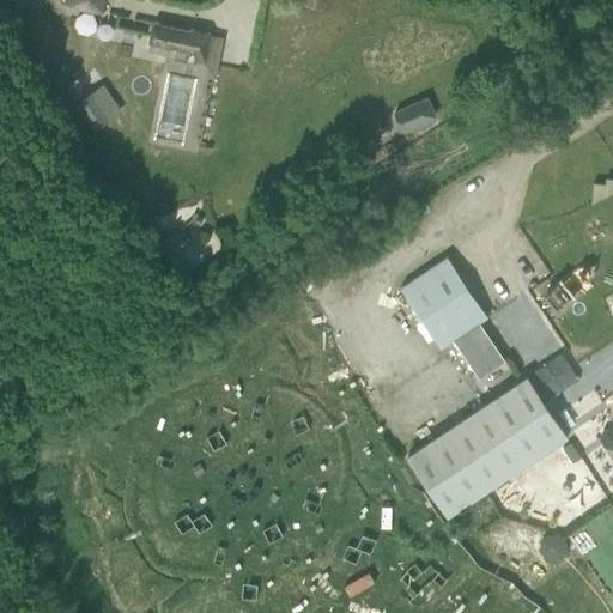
[(67,0),(67,5),(101,12),(103,0),(67,0)]
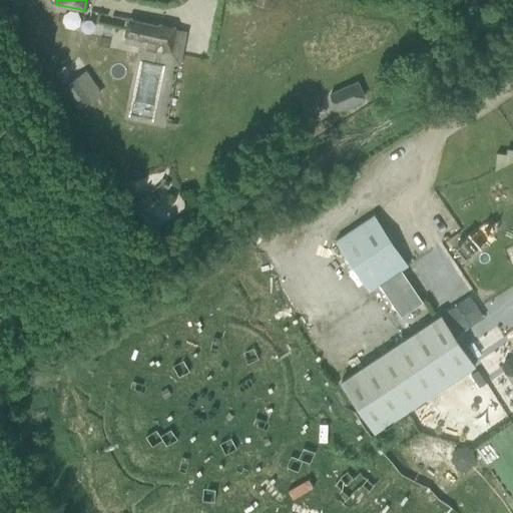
[(128,20),(123,43),(170,53),(175,29),(128,20)]
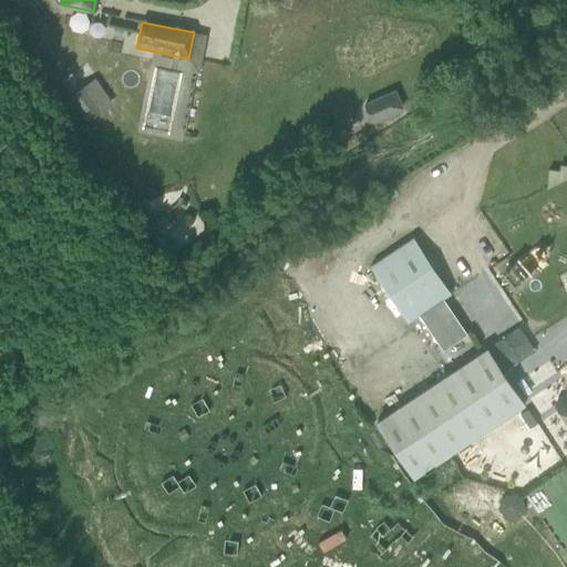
[(85,88),(71,98),(88,121),(101,111),(85,88)]
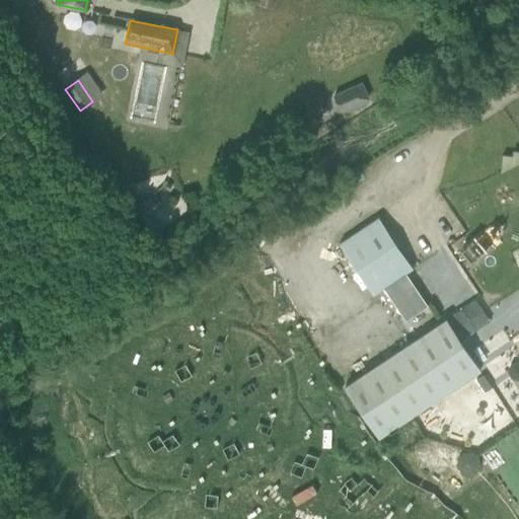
[(362,84),(335,96),(341,112),(368,99),(362,84)]
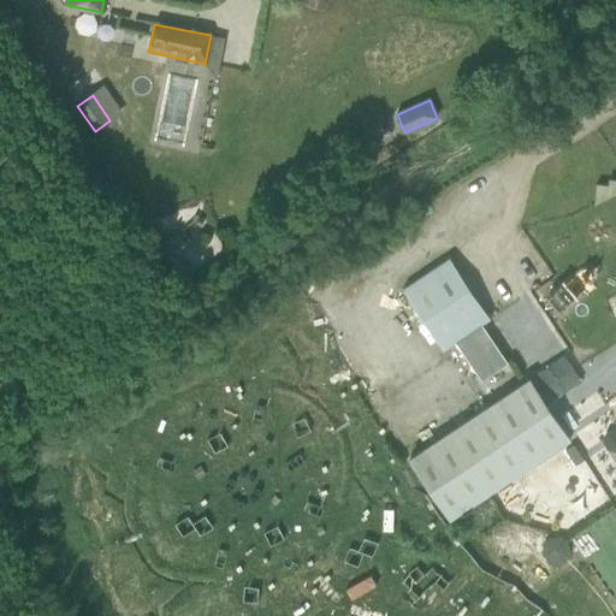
[(594,202),(594,205),(615,193),(615,179),(608,179),(608,185),(596,184),(594,202)]
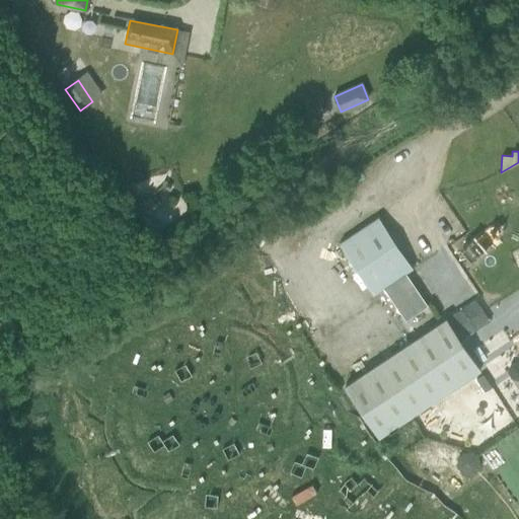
[(379,218),(340,244),(373,295),(384,288),(405,273),(413,269),(379,218)]
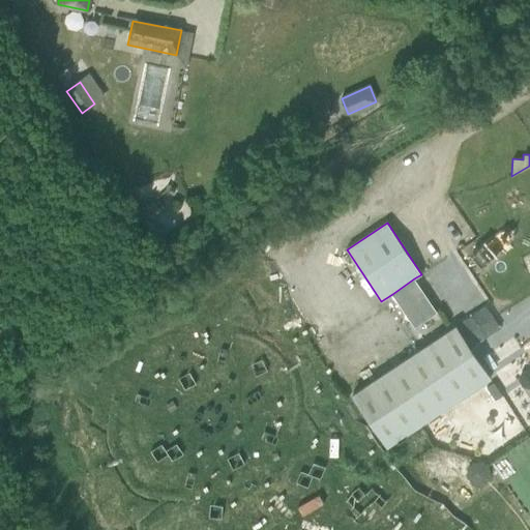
[(414,278),(392,294),(414,326),(436,312),(414,278)]
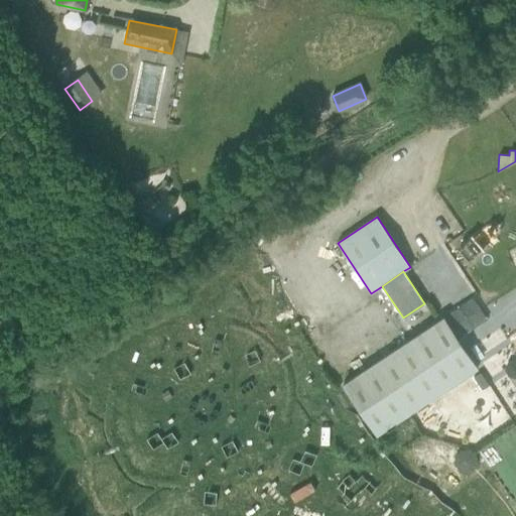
[(342,384),(376,435),(478,368),(442,316),(342,384)]
